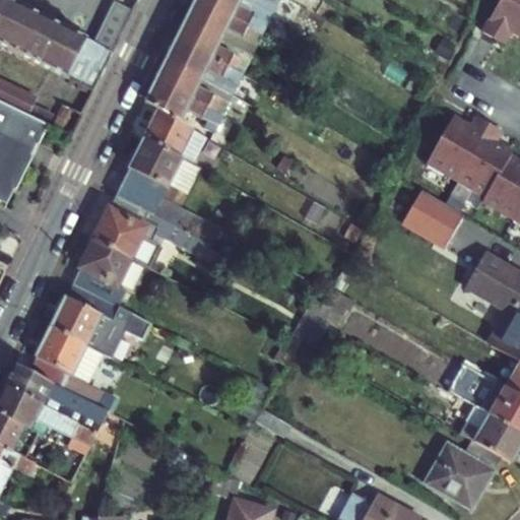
[(0,0),(0,46),(94,93),(114,54),(93,44),(5,0),(0,0)]
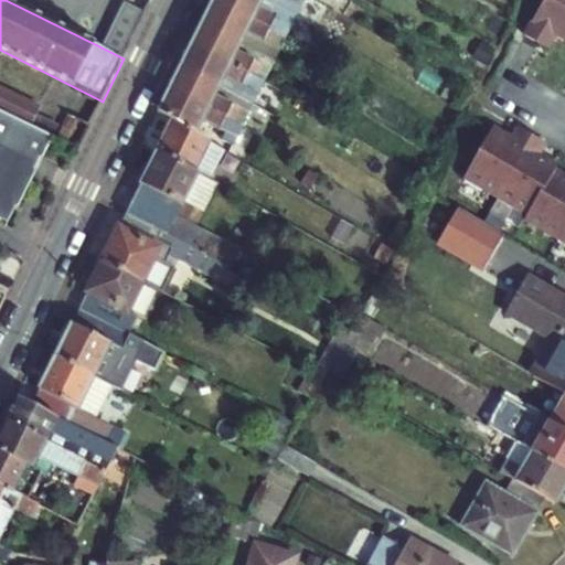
[(264,0),(214,0),(213,2),(286,38),(297,17),(264,0)]
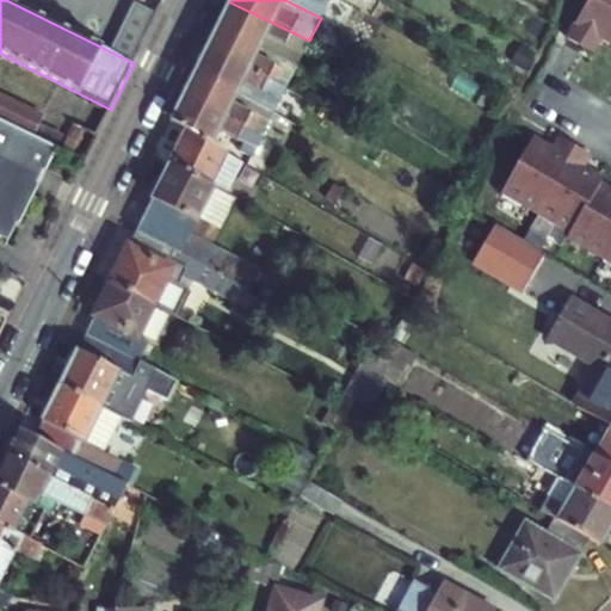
[(285,0),(321,18),(329,0),(285,0)]
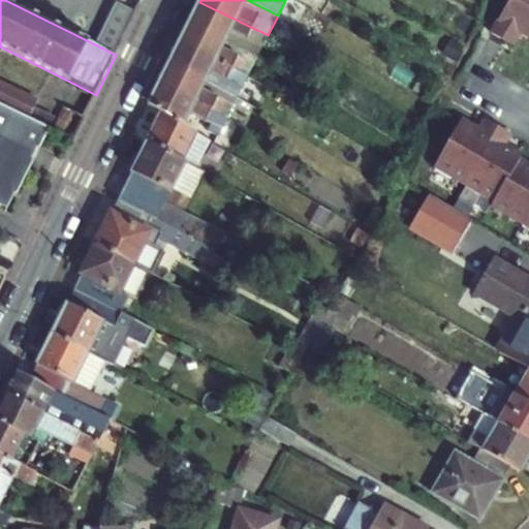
[(327,0),(303,0),(302,2),(321,12),(328,1),(327,0)]
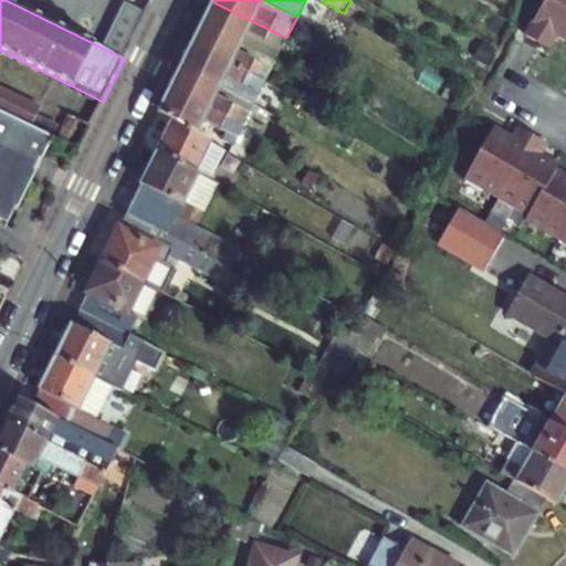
[(565,0),(545,0),(525,35),(548,49),(557,35),(565,40),(565,0)]
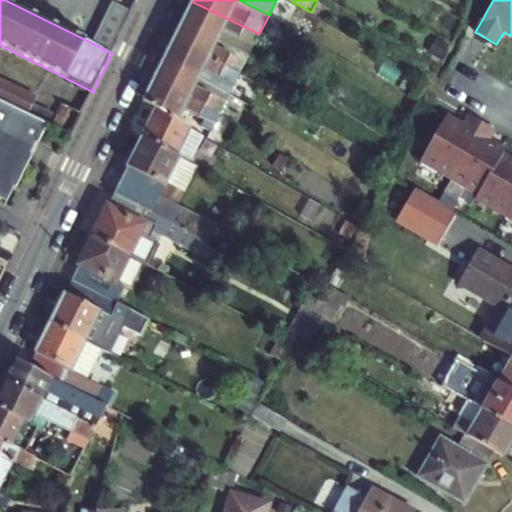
[(112,2),(92,43),(112,53),(132,12),(112,2)]
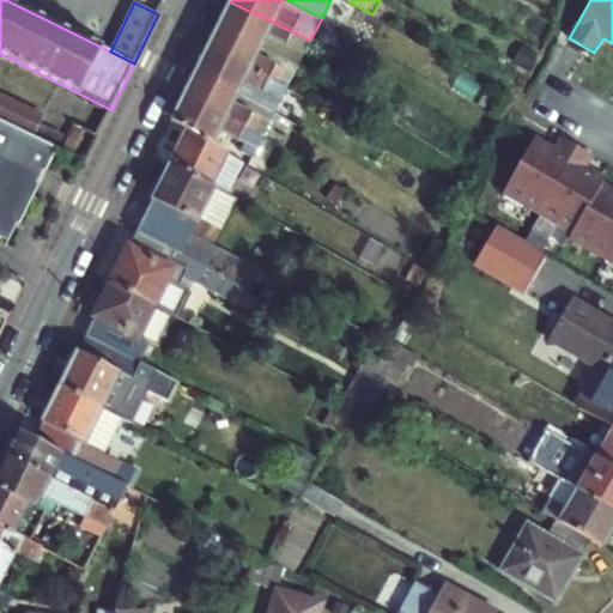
[(231,2),(219,26),(298,65),(310,41),(231,2)]
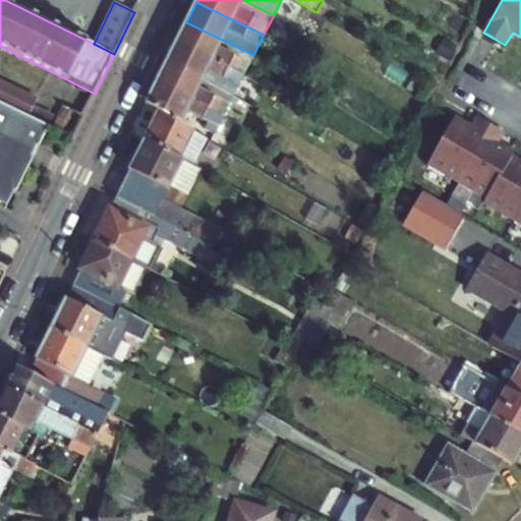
[(186,22),(176,43),(243,76),(253,55),(186,22)]
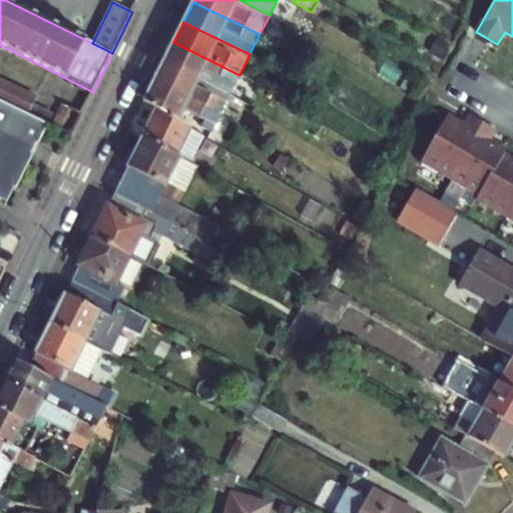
[(173,42),(163,62),(229,94),(239,75),(173,42)]
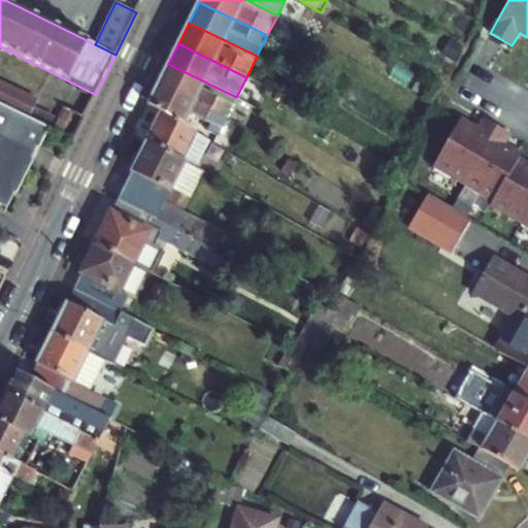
[(168,64),(159,85),(227,119),(236,97),(168,64)]
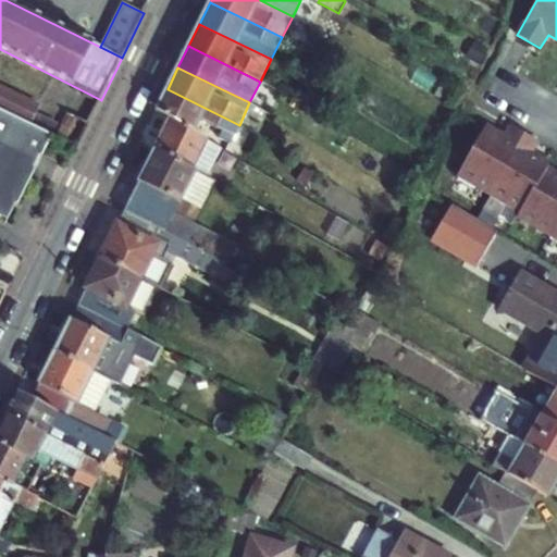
[(0,86),(0,110),(31,125),(37,112),(39,107),(0,86)]
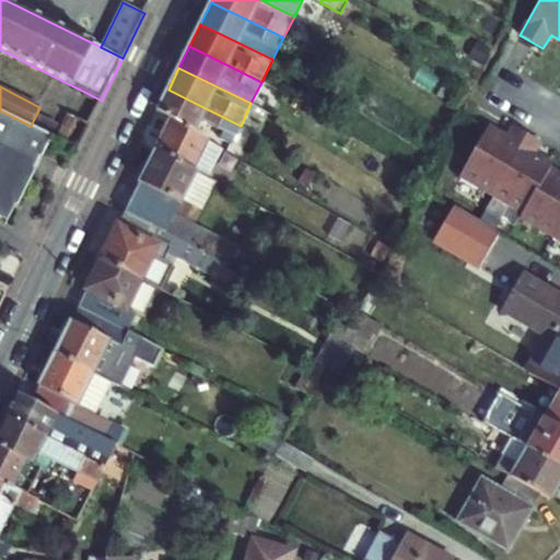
[(168,90),(158,112),(172,120),(196,133),(201,121),(224,133),(222,139),(232,143),(241,126),(168,90)]
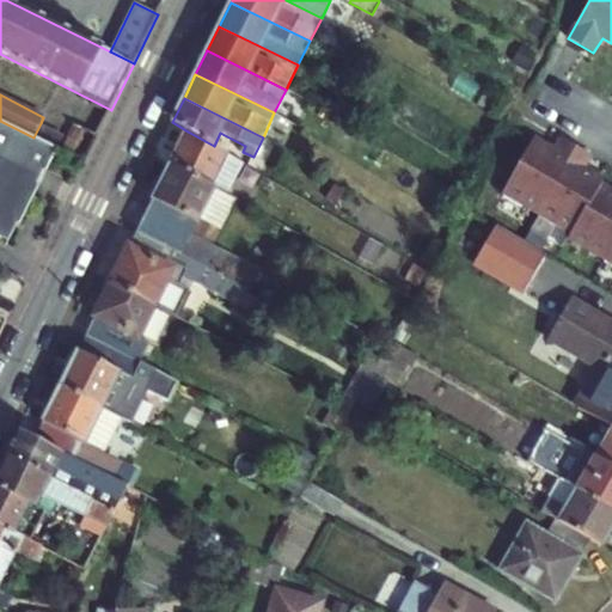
[(46,172),(57,150),(34,138),(0,121),(0,237),(7,242),(16,225),(19,226),(38,185),(36,184),(43,171),(46,172)]
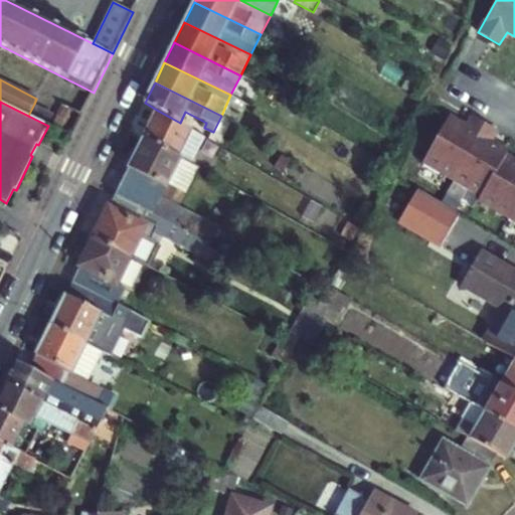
[(54,114),(34,104),(28,116),(48,126),(54,114)]
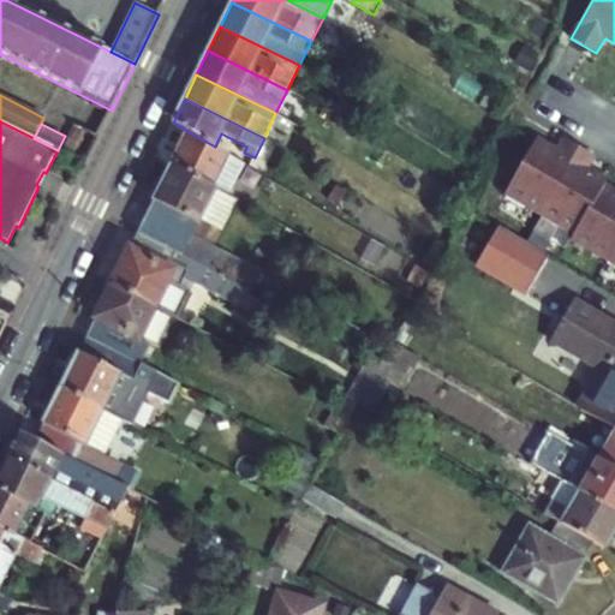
[(78,127),(65,154),(85,163),(99,137),(78,127)]
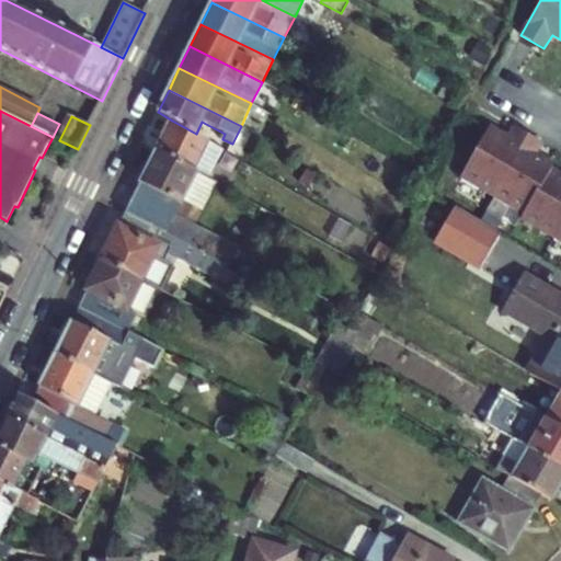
[(172,121),(156,151),(196,172),(208,179),(225,150),(196,134),(172,121)]
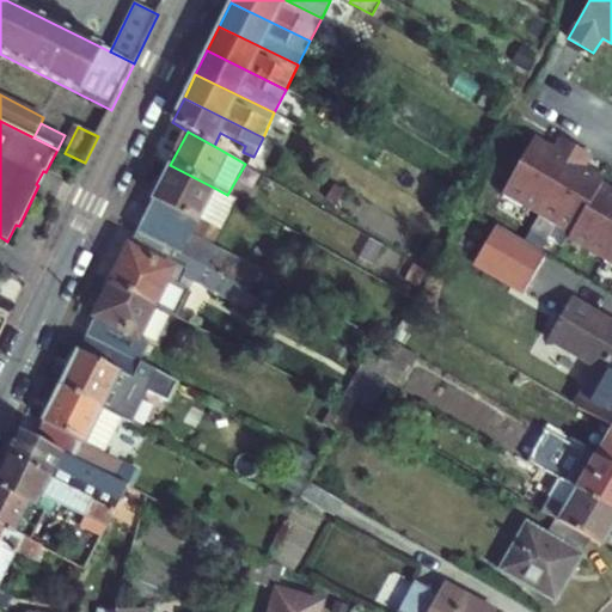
[(611,190),(600,184),(604,179),(585,169),(591,155),(561,138),(554,151),(533,139),(503,191),(573,232),(569,237),(611,261),(611,190)]
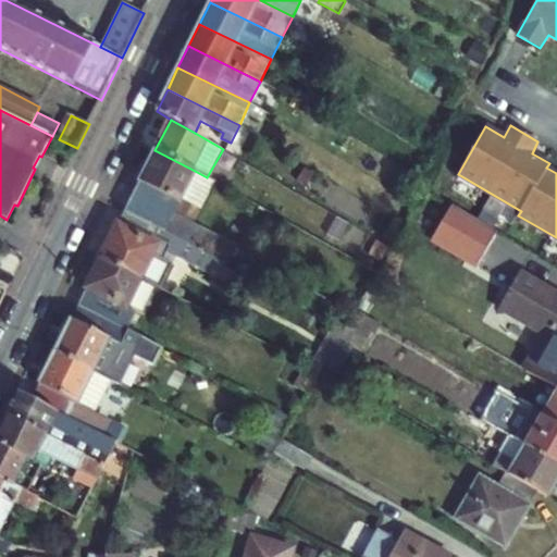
[(155,150),(124,212),(183,242),(226,264),(236,248),(173,215),(181,200),(200,210),(215,182),(207,177),(195,171),(155,150)]
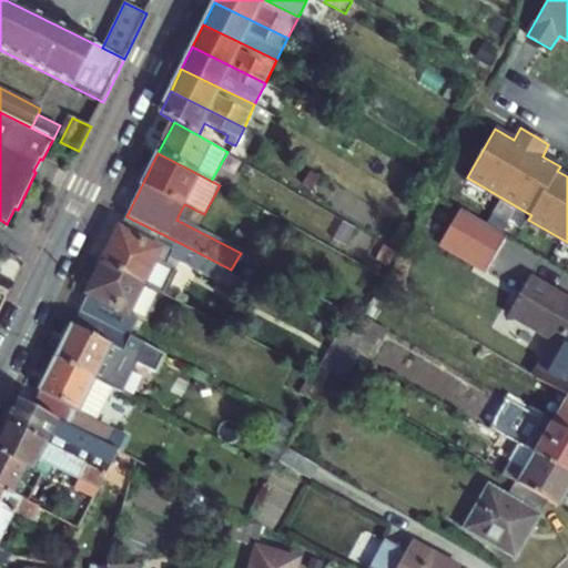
[(506,236),(460,210),(440,245),(486,272),(506,236)]
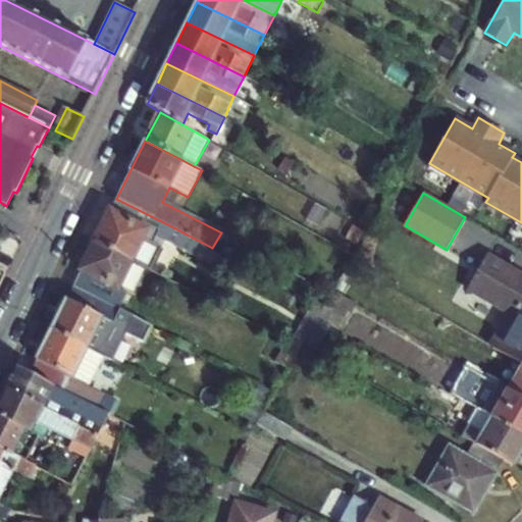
[(205,262),(212,248),(171,226),(116,199),(95,243),(132,261),(150,270),(161,247),(153,243),(156,237),(164,241),(205,262)]
